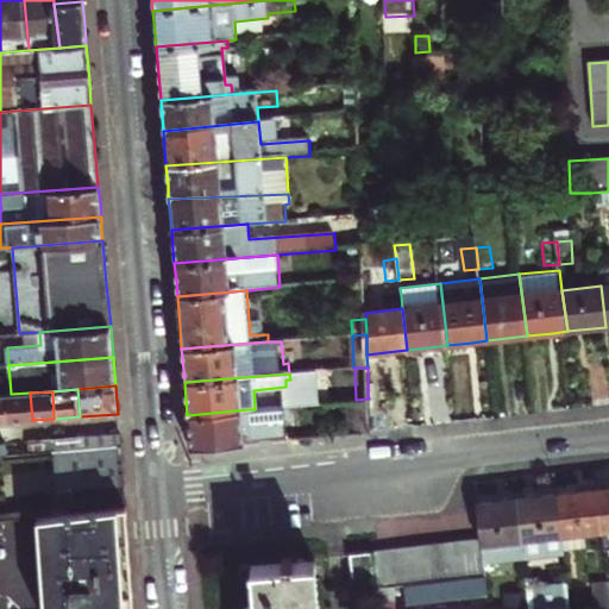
[(5,395),(6,422),(32,420),(30,393),(11,394),(5,395)]
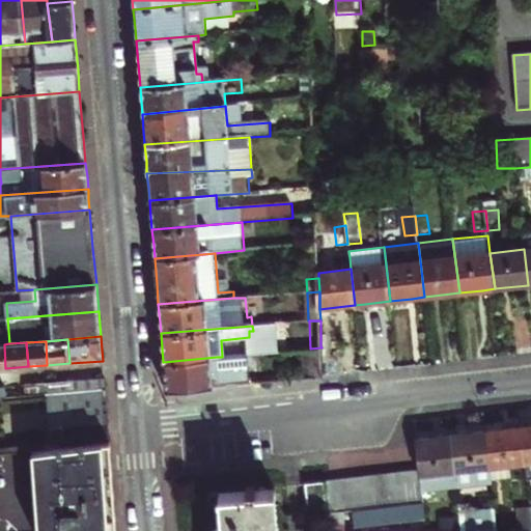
[(310,348),(303,350),(305,381),(323,380),(322,376),(322,347),(310,348)]
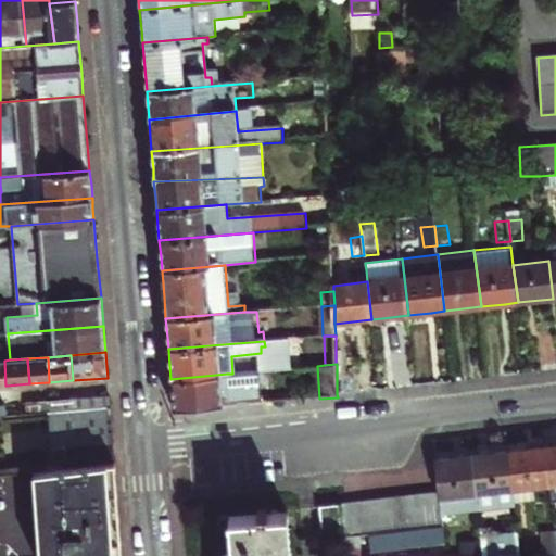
[(173,395),(174,411),(257,404),(256,393),(247,394),(247,390),(229,391),(227,374),(171,379),(173,395)]
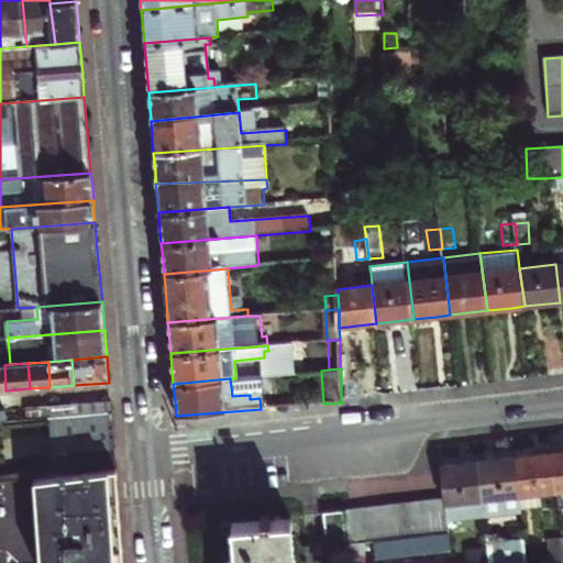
[(76,404),(76,416),(111,412),(110,401),(100,401),(76,404)]
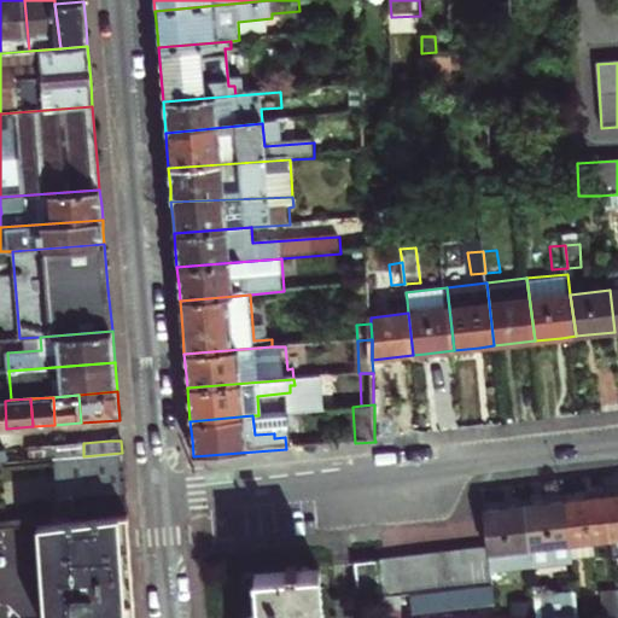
[(83,456),(83,443),(56,444),(57,458),(69,458),(83,456)]
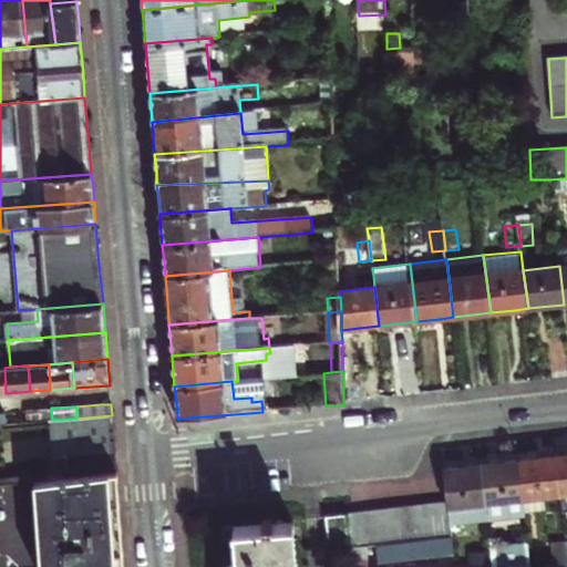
[(52,420),(51,408),(32,409),(33,421),(52,420)]
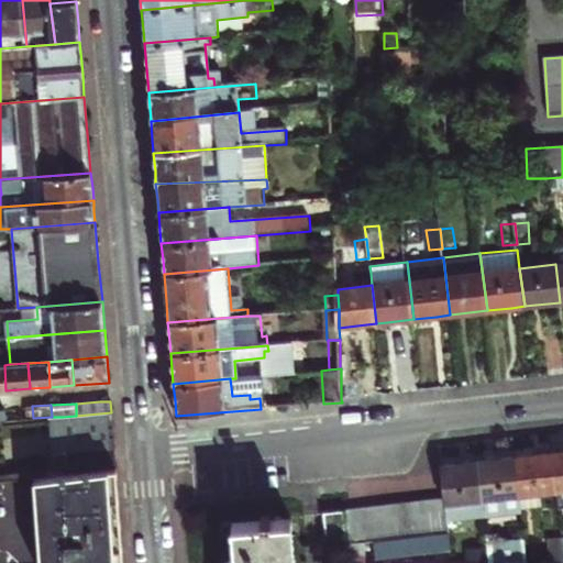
[(111,412),(76,416),(63,417),(66,451),(114,446),(113,432),(111,412)]
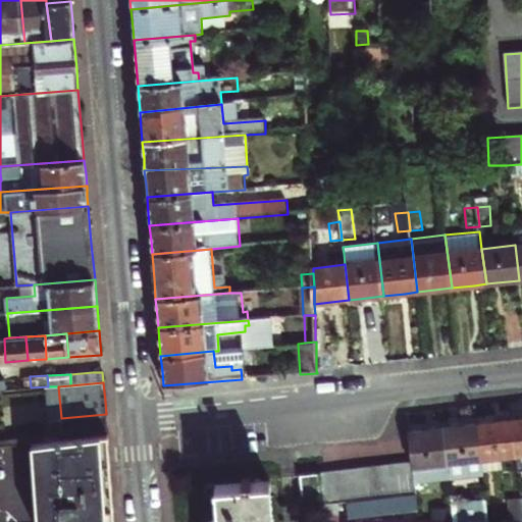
[(106,414),(61,418),(63,437),(107,431),(107,424),(106,414)]
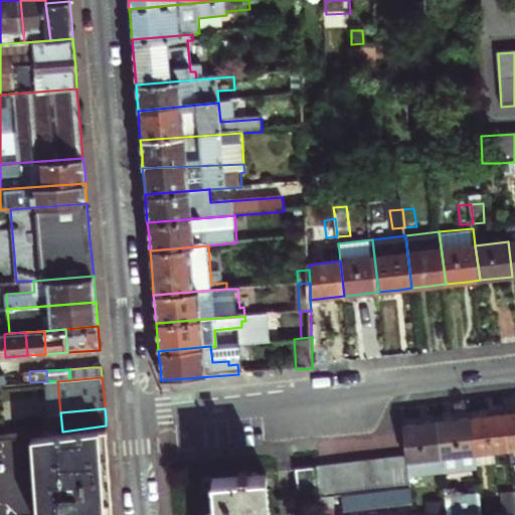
[(514,413),(505,414),(509,449),(511,465),(514,464),(514,413)]
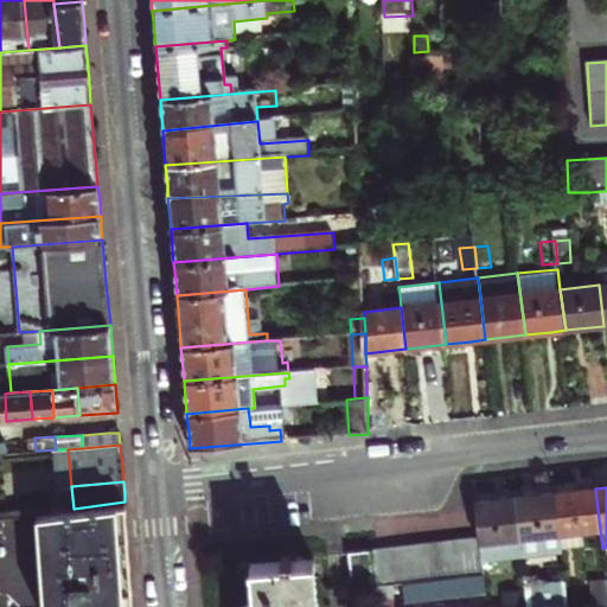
[(556,494),(561,534),(600,529),(595,489),(576,491),(556,494)]
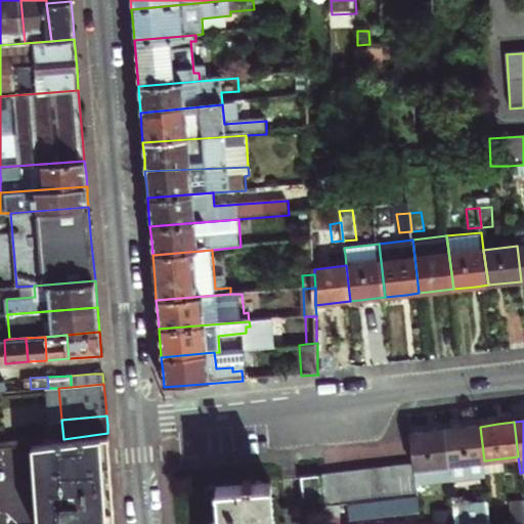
[(464,428),(445,430),(451,477),(485,473),(484,461),(480,427),(464,428)]
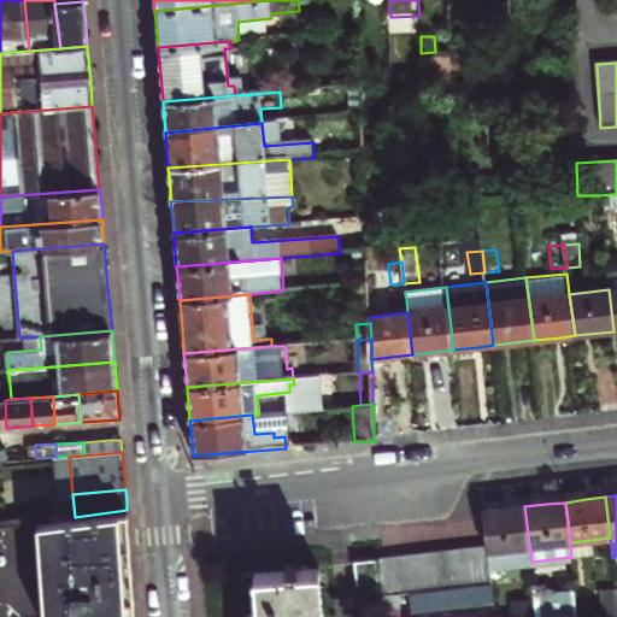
[(532,562),(524,506),(504,509),(483,511),(487,547),(489,569),(533,564),(532,562)]
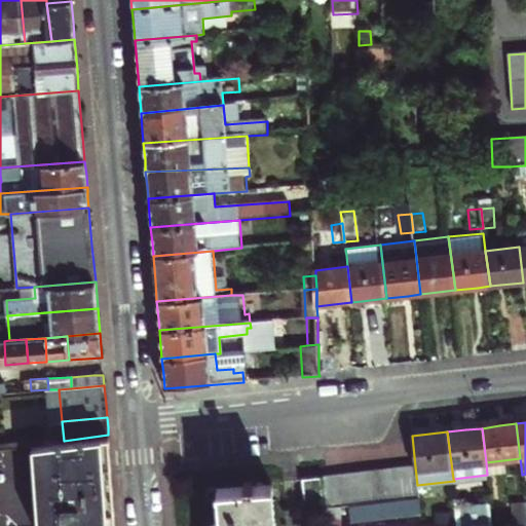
[(38,525),(115,525),(113,495),(108,435),(64,441),(31,445),(38,525)]
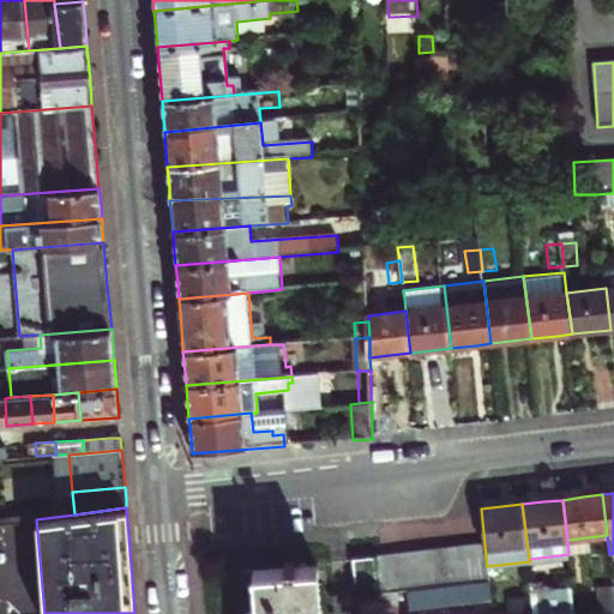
[(413,552),(396,554),(379,555),(381,582),(383,594),(399,593),(403,591),(417,590),(435,589),(440,588),(455,587),(473,584),(488,583),(487,566),(485,545),(468,546),(450,548),(431,549),(413,552)]
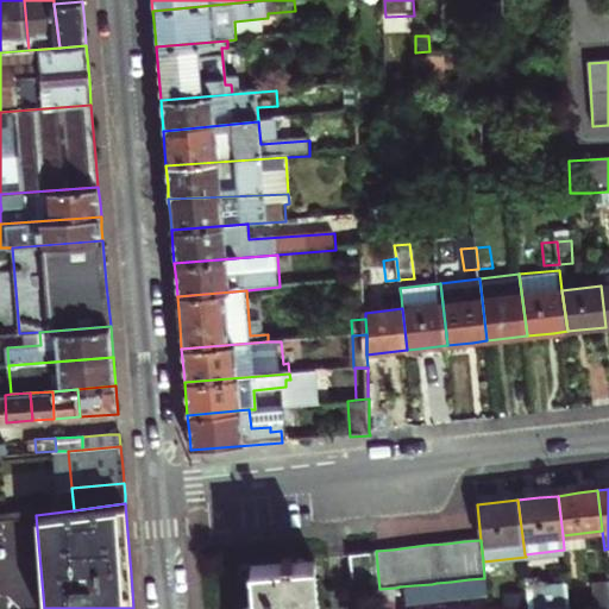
[(378,577),(376,551),(353,553),(356,579),(378,577)]
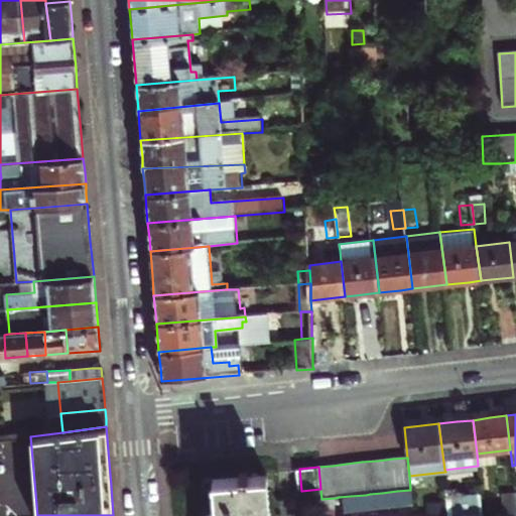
[(267,515),(267,511),(261,511),(259,476),(246,477),(245,473),(237,474),(237,478),(210,480),(213,515),(204,515),(203,515),(267,515)]
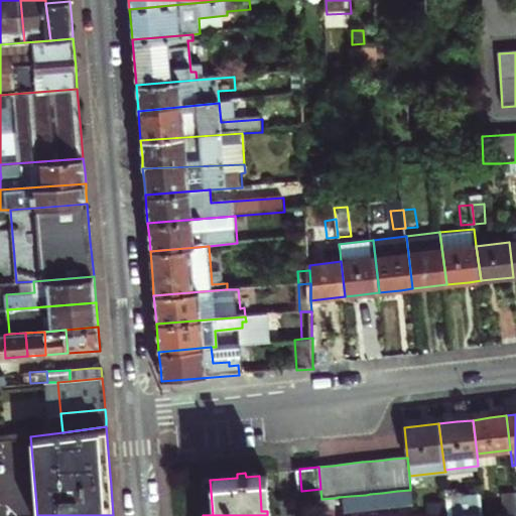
[(259,476),(261,511),(267,511),(265,476),(259,476)]
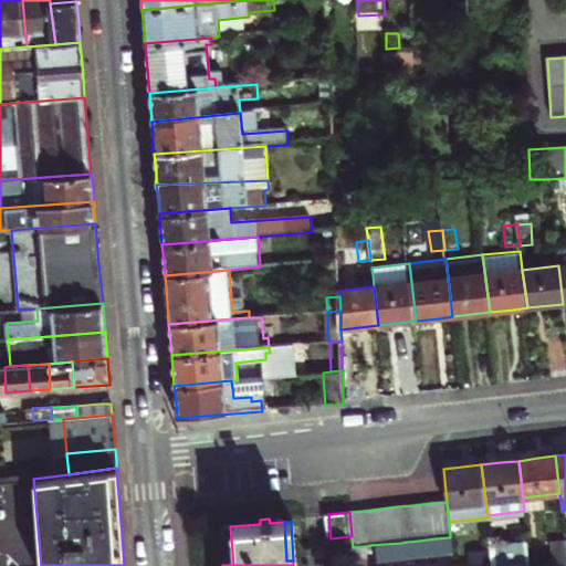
[(492,544),(492,552),(494,565),(531,565),(527,540),(492,544)]
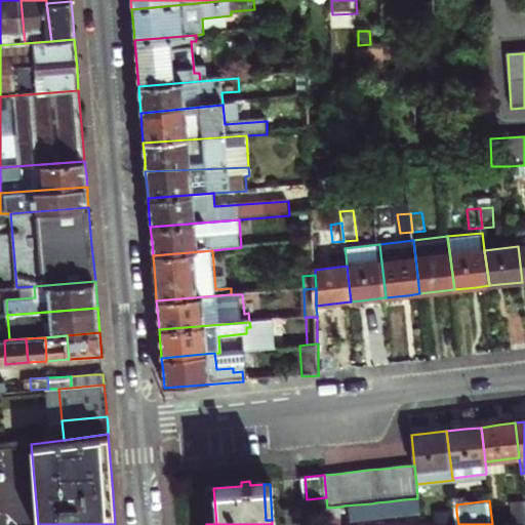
[(372,503),(357,505),(345,506),(346,518),(377,515),(376,502),(372,503)]
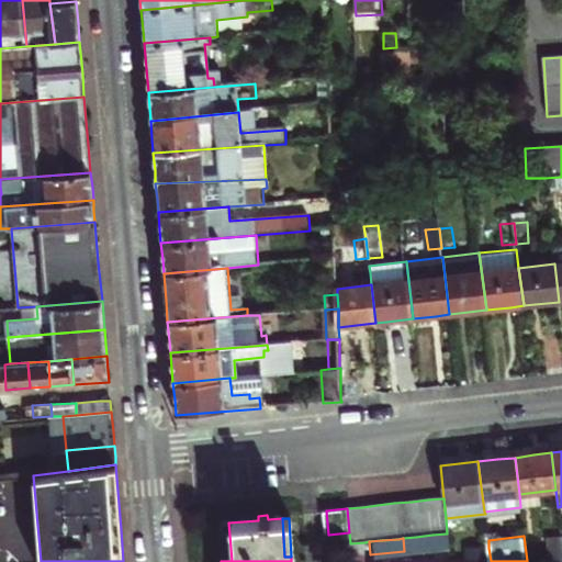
[(561,561),(561,540),(561,538),(549,539),(552,561),(561,561)]
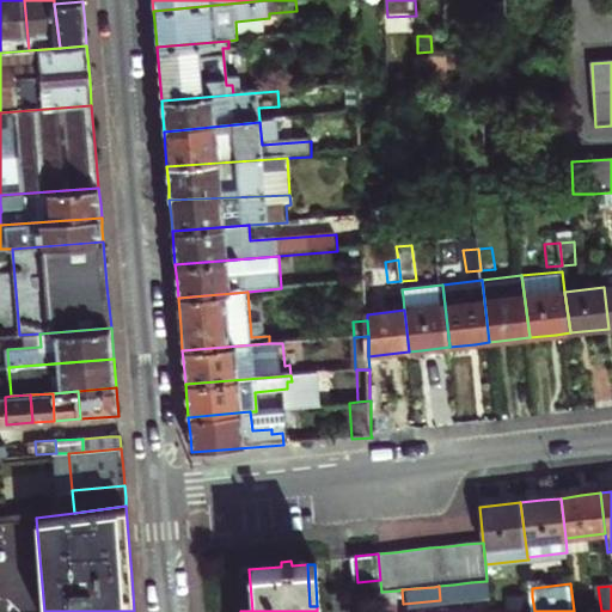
[(519,611),(534,611),(532,597),(518,598),(519,611)]
